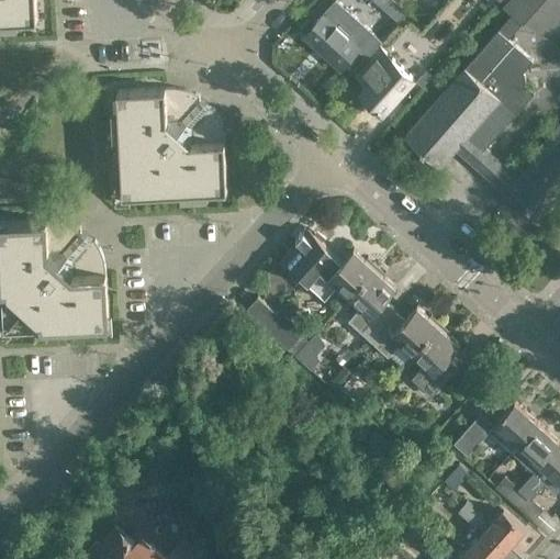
[(0,22),(35,20),(33,0),(0,0),(0,22)]
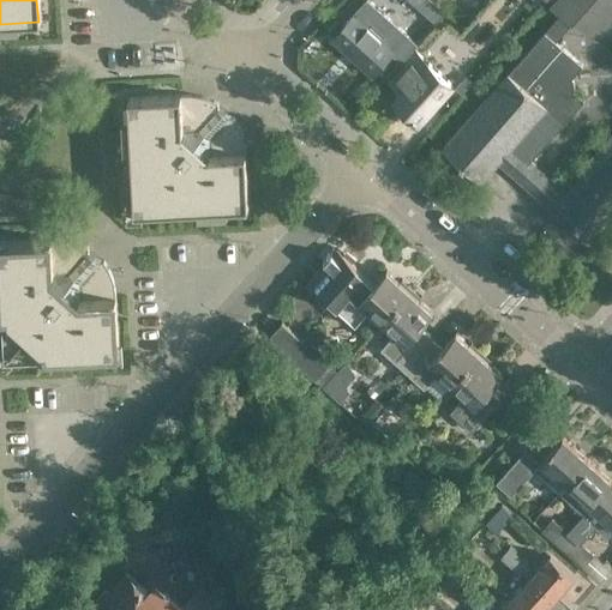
[(405,0),(419,13),(435,26),(444,14),(426,0),(405,0)]
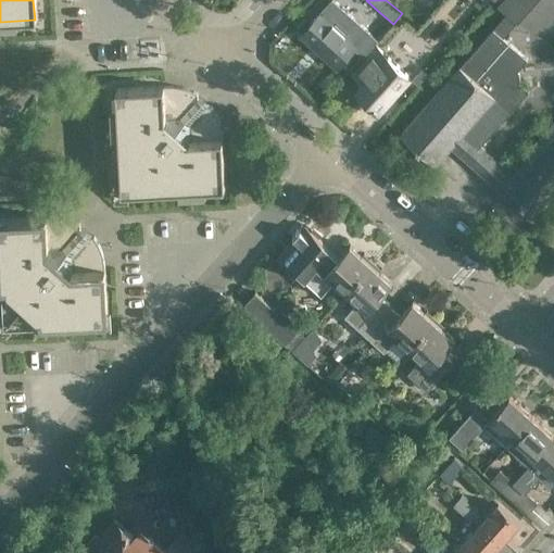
[(516,26),(538,0),(502,0),(495,9),(516,26)]
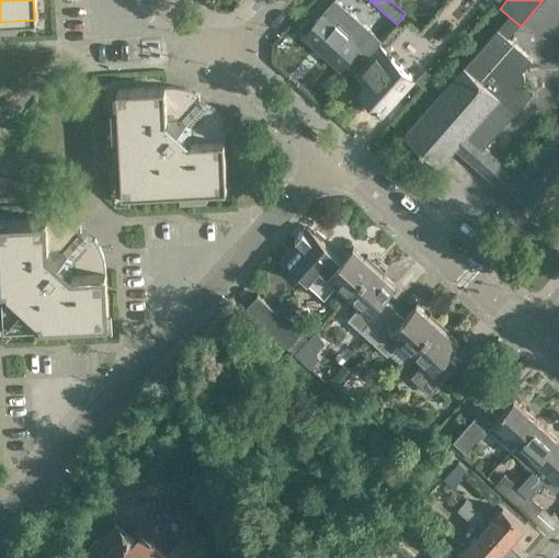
[(364,58),(378,43),(333,3),(301,38),(339,71),(356,52),(364,58)]
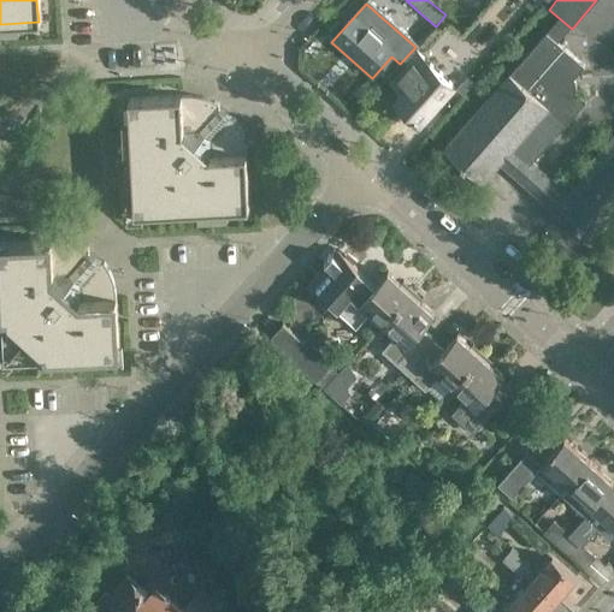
[(573,94),(574,91),(574,82),(572,81),(583,69),(544,34),(440,153),(478,186),(496,167),(518,188),(535,168),(530,165),(562,128),(584,102),(573,94)]
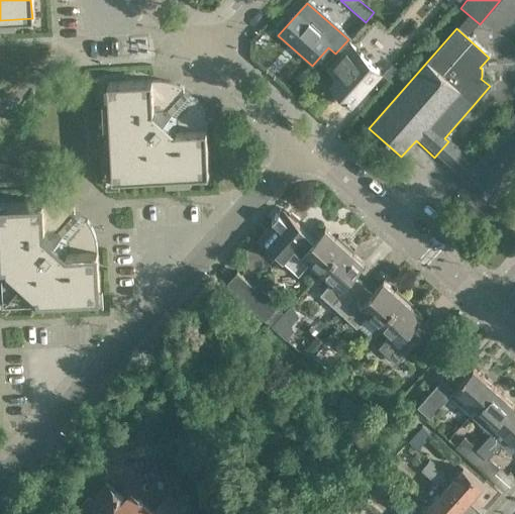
[(348,44),(327,69),(337,79),(331,86),(350,103),(379,72),(348,44)]
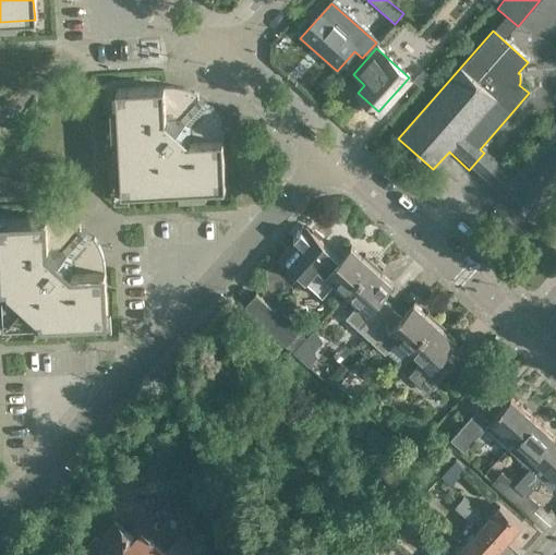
[(194,95),(188,93),(180,91),(168,88),(164,88),(116,89),(119,194),(224,190),(221,142),(220,132),(218,122),(212,111),(210,110),(204,110),(197,103),(196,97),(194,95)]
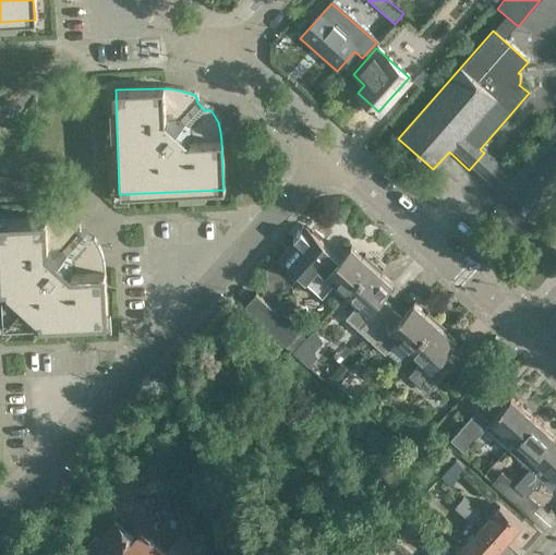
[(555,122),(544,137),(555,147),(555,122)]
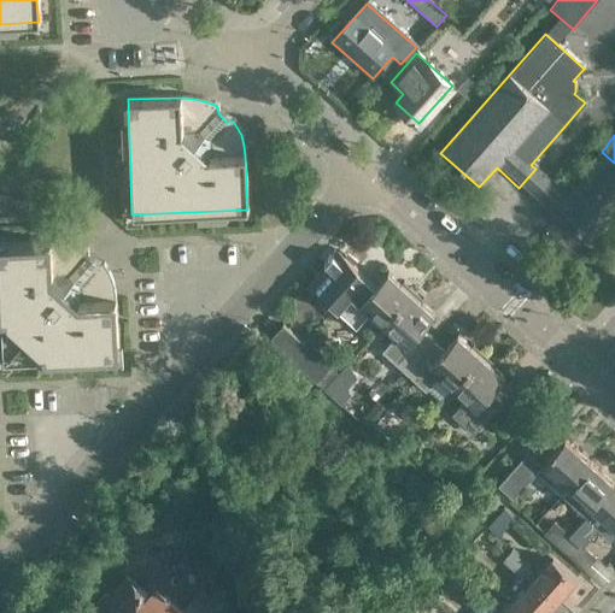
[(589,240),(590,239),(614,210),(614,163),(602,152),(563,194),(550,182),(533,200),(560,223),(561,220),(566,219),(589,240)]
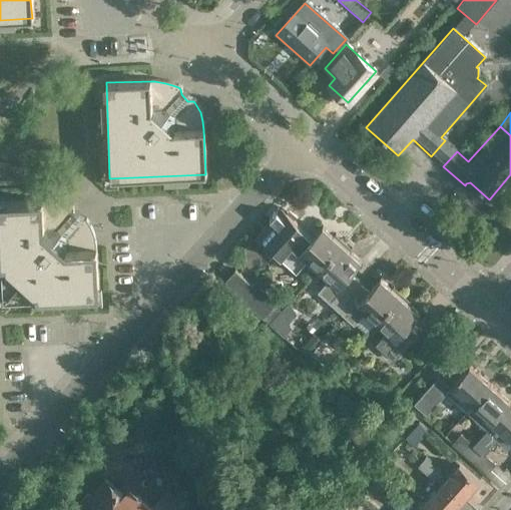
[(41,202),(41,201),(0,203),(0,262),(2,300),(97,295),(95,250),(94,250),(94,242),(91,231),(87,224),(85,220),(79,221),(72,214),(71,209),(64,205),(56,203),(47,202),(41,202)]
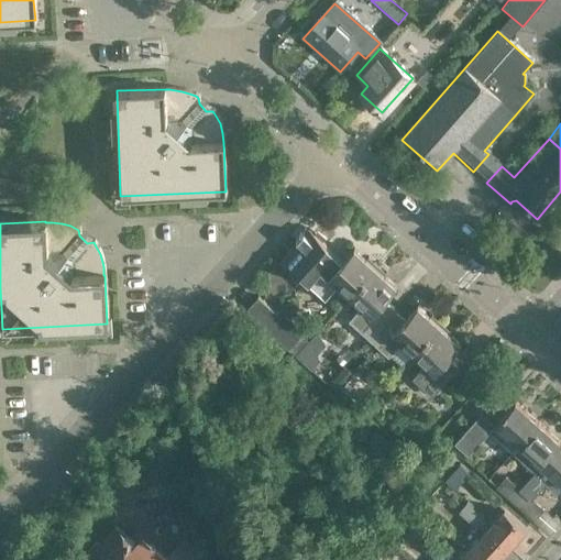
[(299,283),(326,253),(323,252),(326,250),(306,232),(303,235),(298,235),(294,240),(295,244),(276,265),(295,282),(296,280),(299,283)]
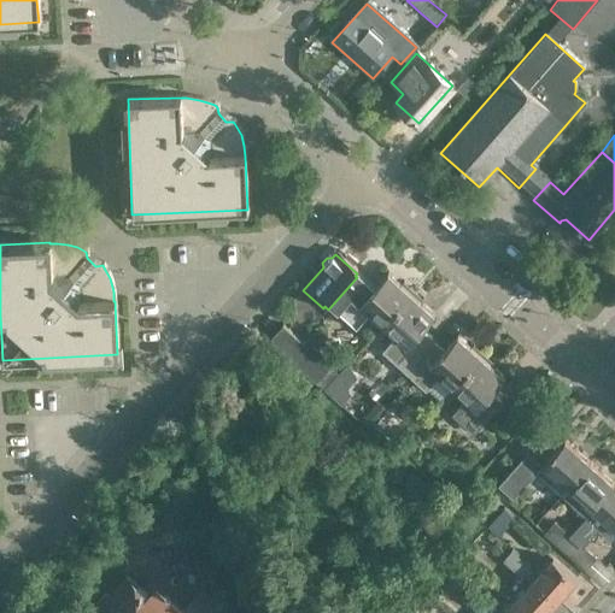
[(381,328),(411,294),(402,286),(398,288),(386,277),(372,292),(357,277),(328,310),(353,332),(368,316),(381,328)]
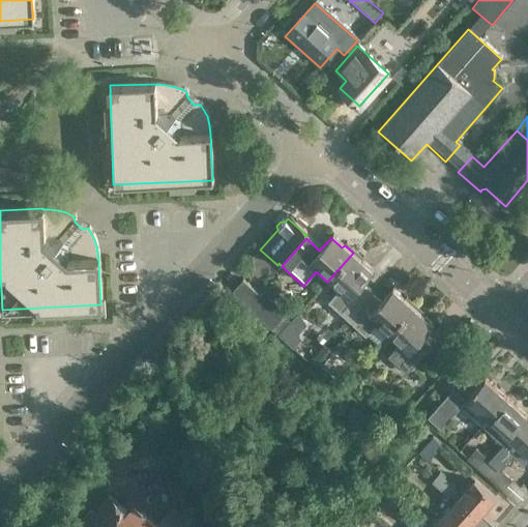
[(353,253),(327,282),(338,292),(325,305),(344,323),(369,295),(359,286),(371,273),(358,263),(361,260),(353,253)]
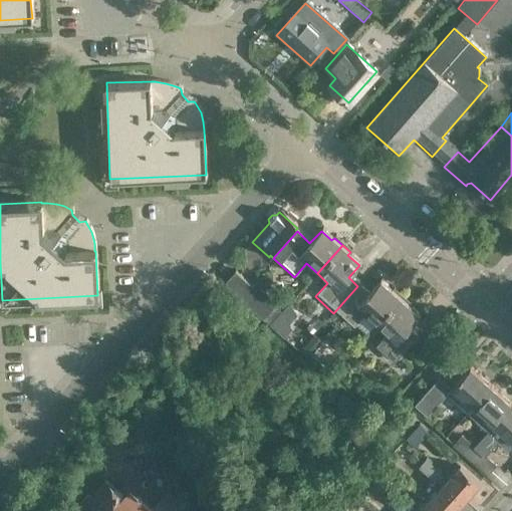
[(222,285),(268,326),(279,313),(250,286),(234,272),(222,285)]
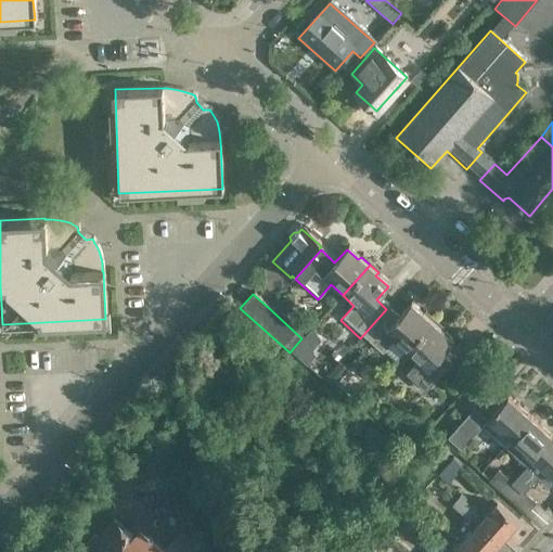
[(397,319),(386,309),(360,338),(380,356),(393,342),(404,351),(433,321),(424,313),(421,317),(409,306),(397,319)]
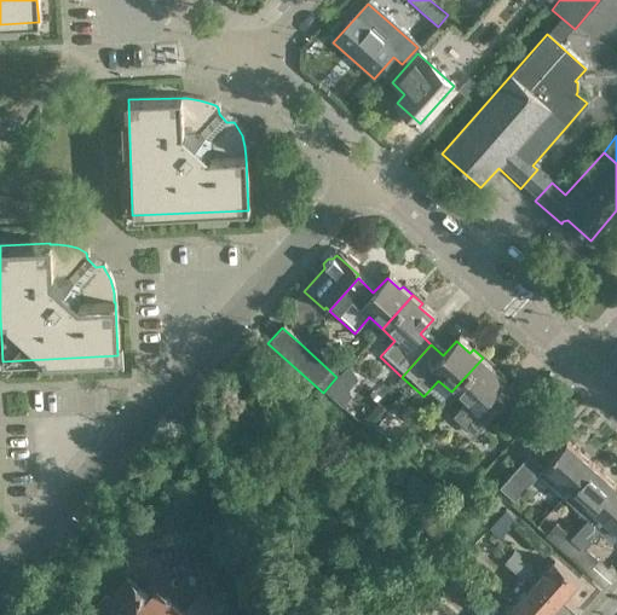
[(483,358),(451,392),(465,404),(450,419),(472,440),(501,407),(490,398),(503,383),(490,370),(492,367),(483,358)]
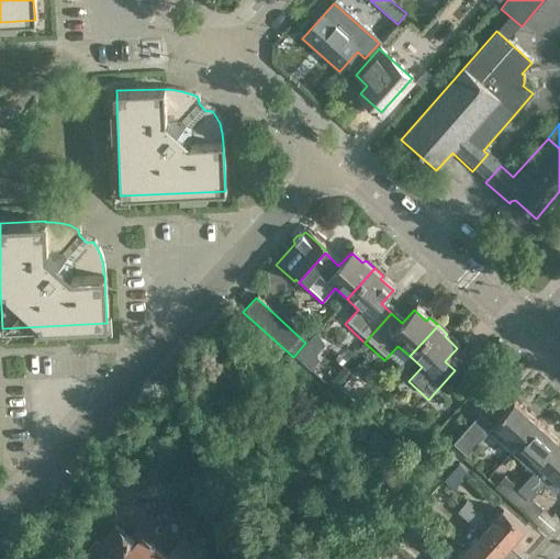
[(339,390),(351,377),(343,368),(331,382),(339,390)]
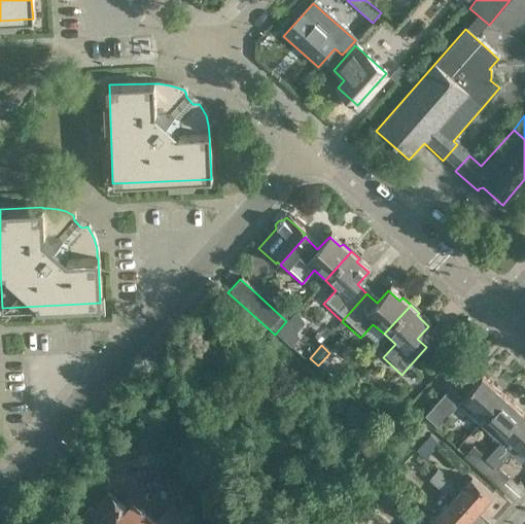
[(446,349),(429,368),(442,379),(458,360),(446,349)]
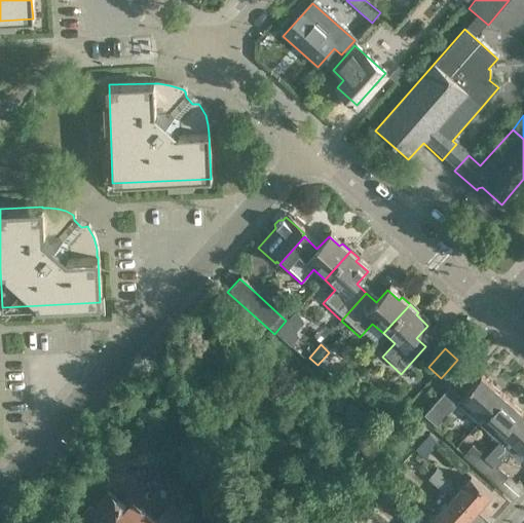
[(448,387),(422,416),(435,427),(455,405),(465,414),(477,424),(482,418),(500,398),(480,378),(461,399),(448,387)]
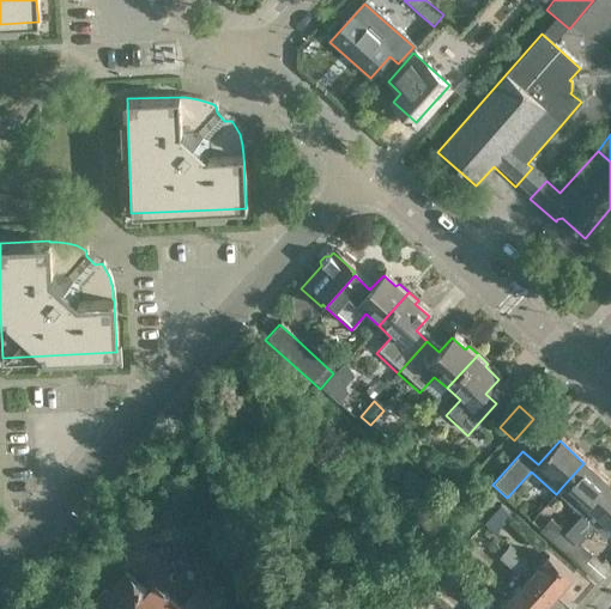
[(562,487),(556,494),(580,517),(609,486),(584,463),(562,487)]
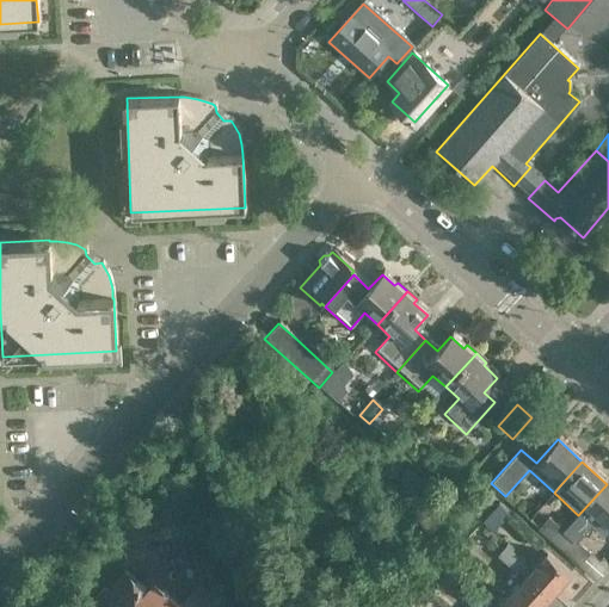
[(578,515),(570,525),(583,536),(589,528),(602,540),(608,531),(608,485),(607,484),(578,515)]
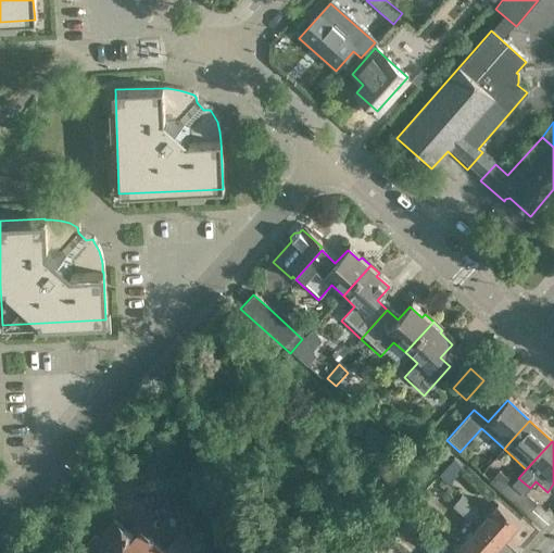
[(488,484),(525,516),(536,504),(499,472),(488,484)]
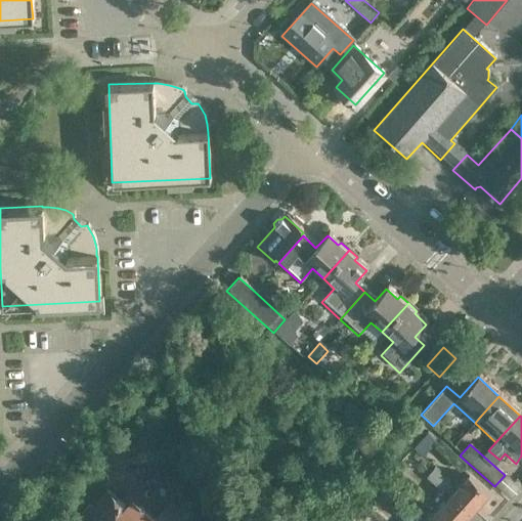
[(433,470),(428,474),(472,513),(487,495),(467,477),(451,494),(447,489),(450,485),(433,470)]
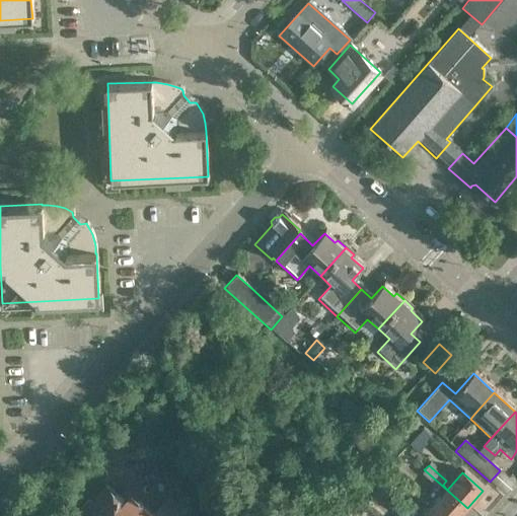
[(384,469),(371,485),(392,505),(404,515),(440,515),(431,507),(427,513),(425,515),(418,509),(408,499),(403,504),(398,500),(399,499),(386,487),(394,478),(384,469)]
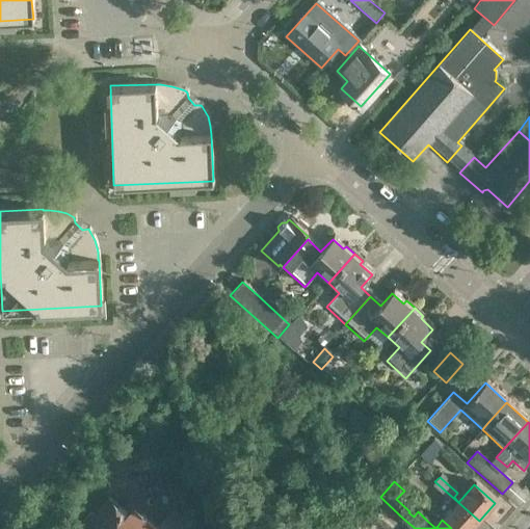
[(434,481),(431,485),(449,501),(445,505),(450,510),(442,520),(451,528),(472,528),(476,524),(479,521),(434,481)]
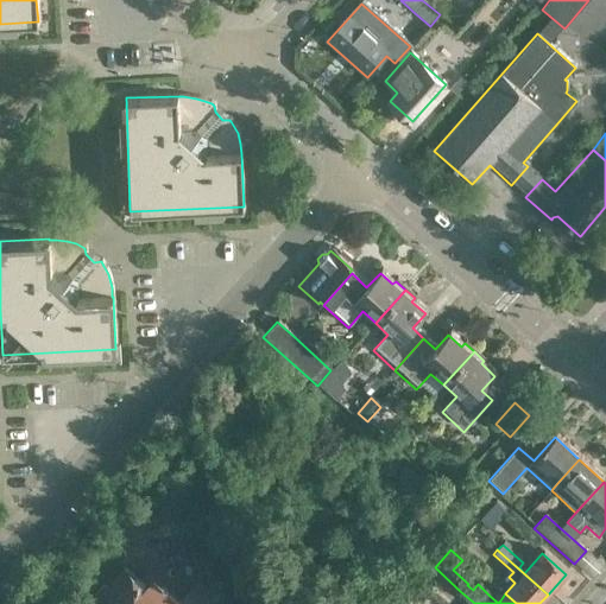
[(220,603),(201,586),(184,603),(174,603),(151,584),(144,592),(122,572),(103,593),(99,589),(87,603),(220,603)]
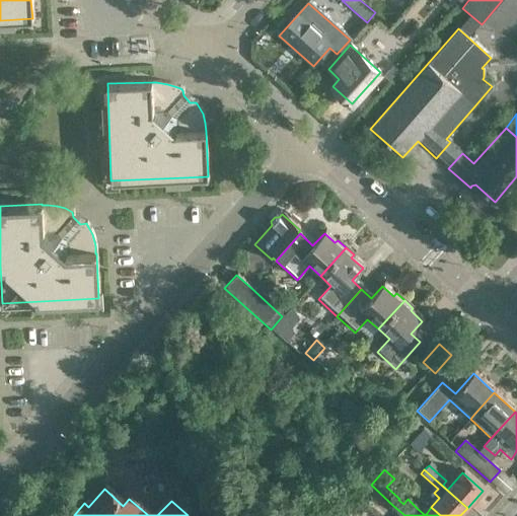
[(369,499),(365,496),(358,504),(362,507),(369,499)]
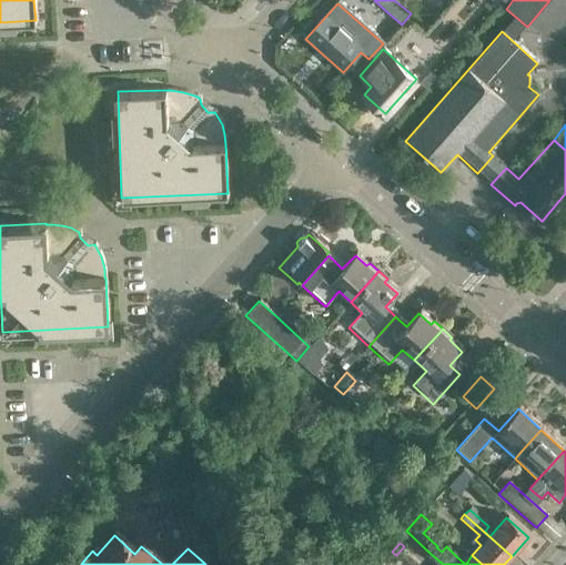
[(443,564),(430,553),(426,556),(435,564),(443,564)]
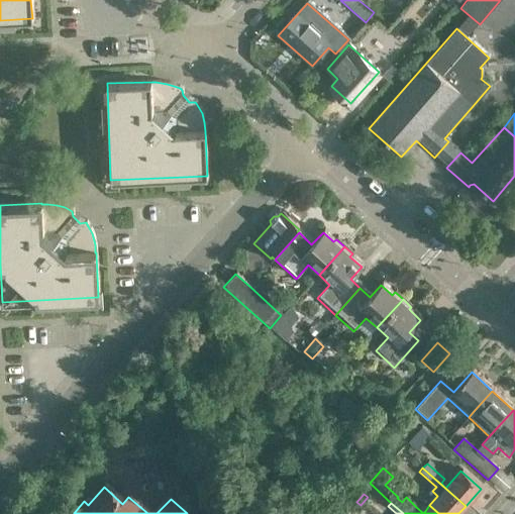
[(351,504),(343,513),(362,513),(351,504)]
